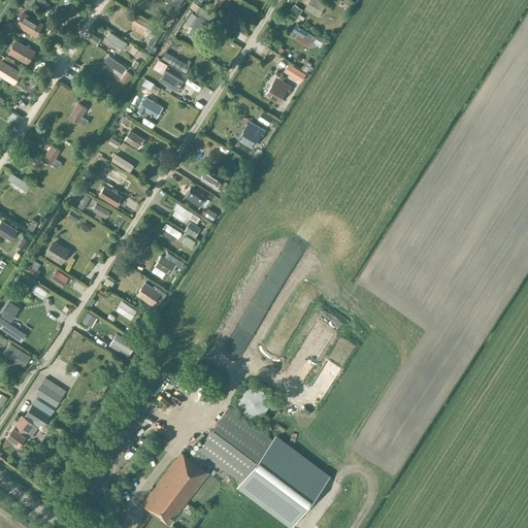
[(48,0),(38,0),(45,8),(52,3),(48,0)]
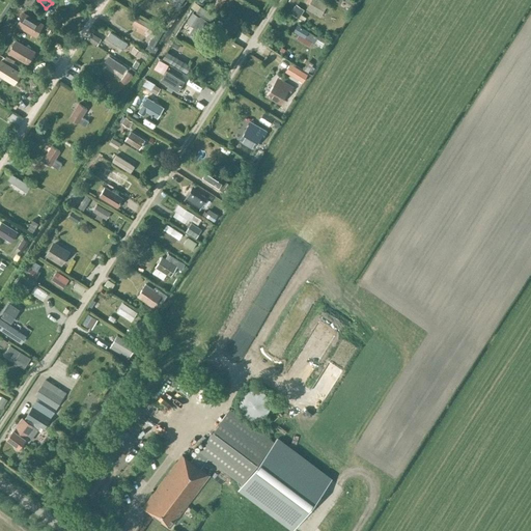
[(289,0),(285,0),(282,6),(287,9),(292,2),(289,0)]
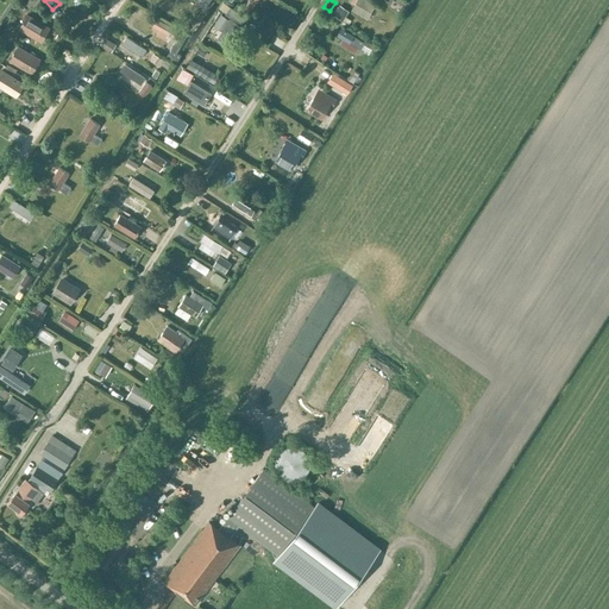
[(356,2),(352,8),(370,18),(378,4),(371,0),(352,0),(352,1),(356,2)]
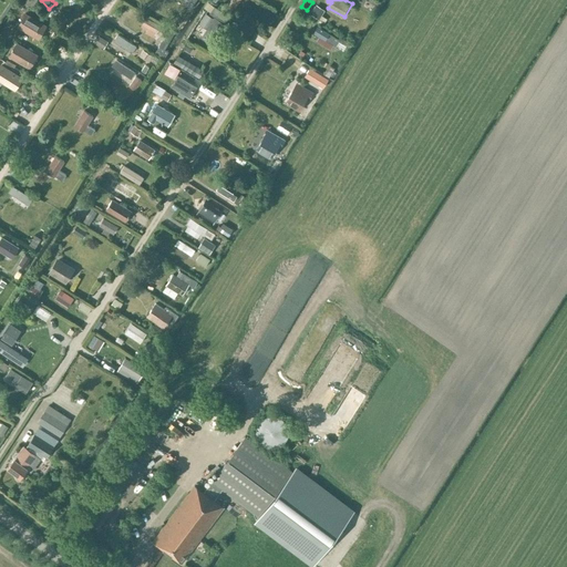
[(319,12),(322,7),(316,2),(308,13),(321,22),(326,17),(319,12)]
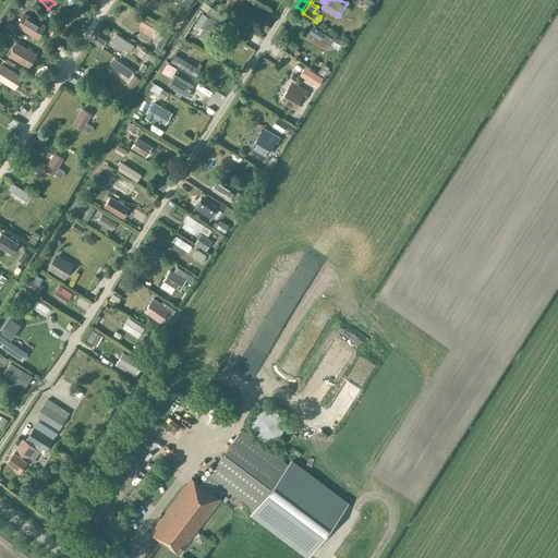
[(44,24),(25,13),(17,26),(36,37),(44,24)]
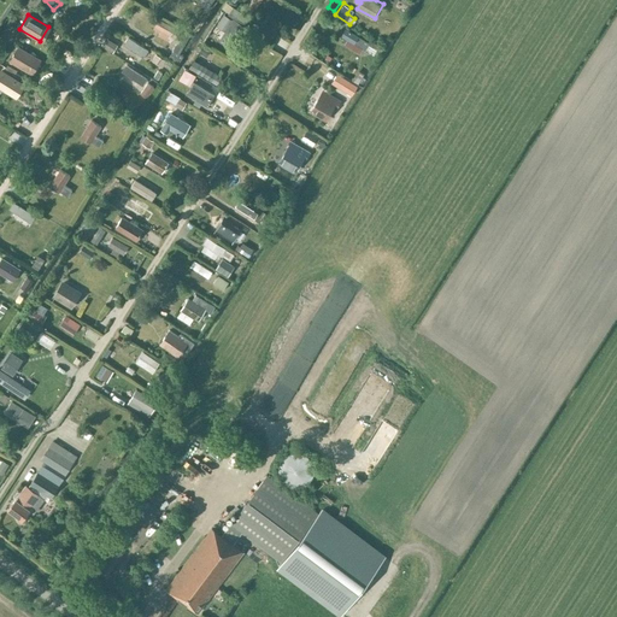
[(180,30),(159,18),(153,28),(160,33),(158,36),(170,43),(171,40),(176,42),(172,50),(174,50),(169,58),(178,64),(182,57),(178,54),(189,36),(180,31),(180,30)]
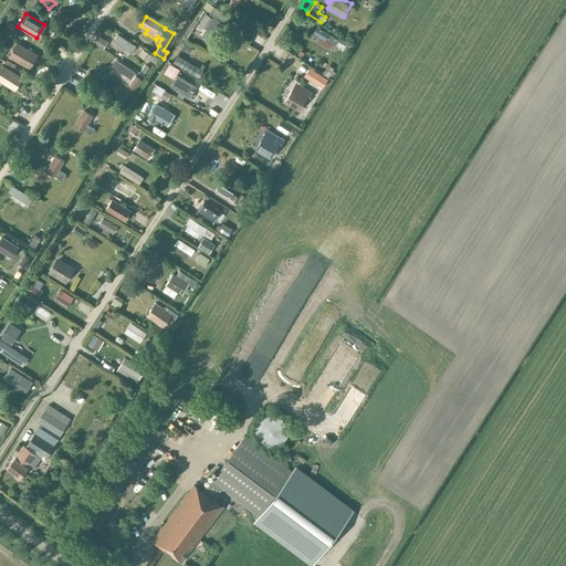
[(317,24),(314,31),(335,44),(338,38),(317,24)]
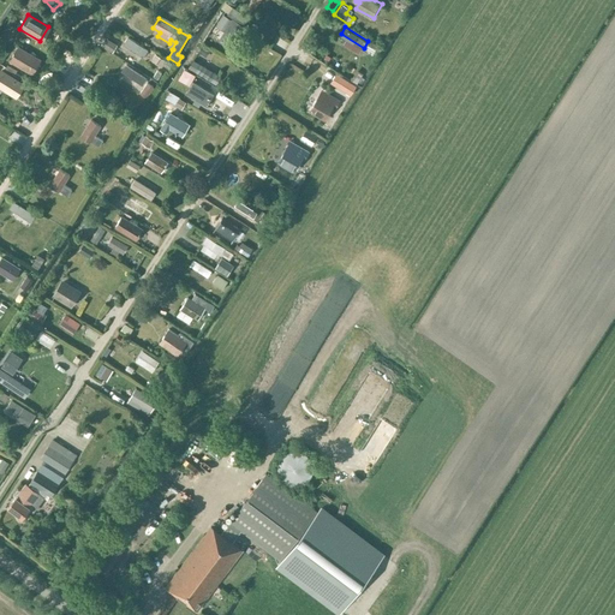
[(111,51),(115,42),(105,35),(99,42),(111,51)]
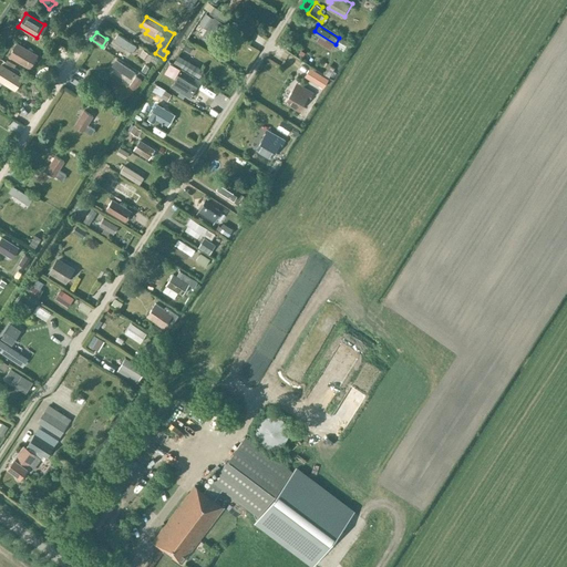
[(119,33),(114,40),(132,52),(136,44),(119,33)]
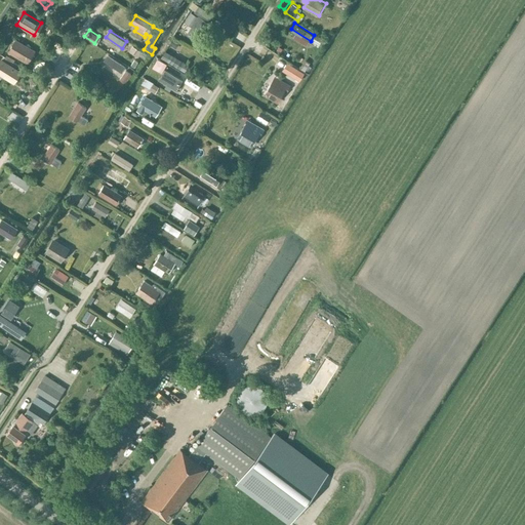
[(234,36),(243,42),(247,37),(237,31),(234,36)]
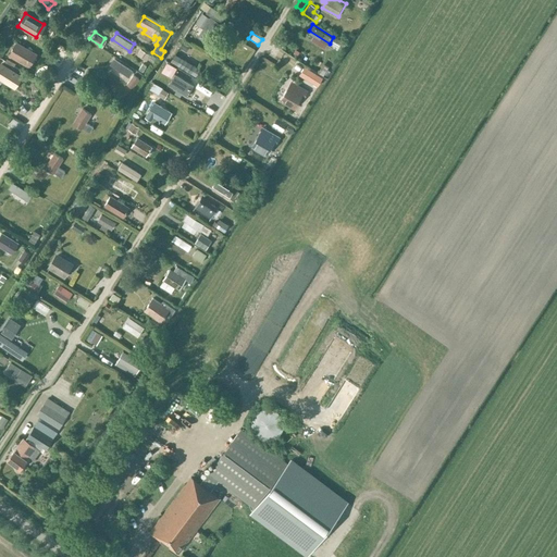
[(35,52),(17,42),(10,56),(27,66),(35,52)]
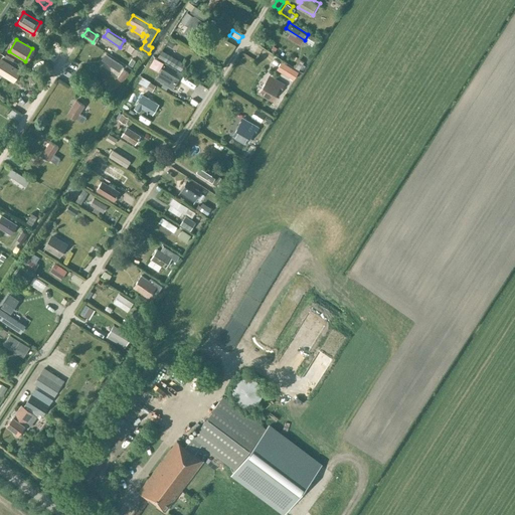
[(125,49),(135,54),(139,47),(129,42),(125,49)]
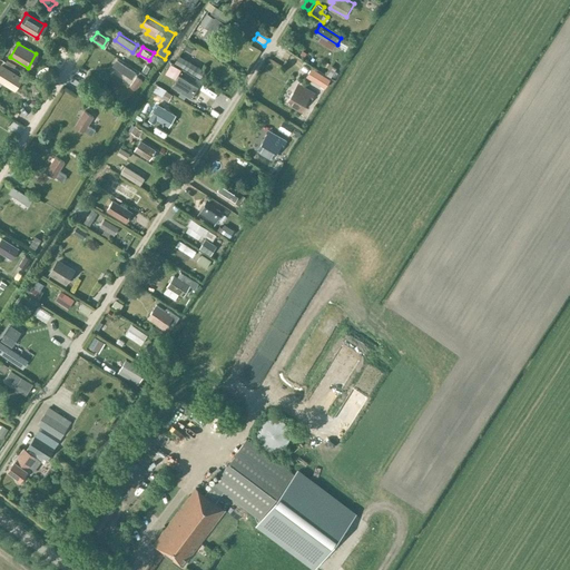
[(182,53),(176,61),(202,77),(206,69),(182,53)]
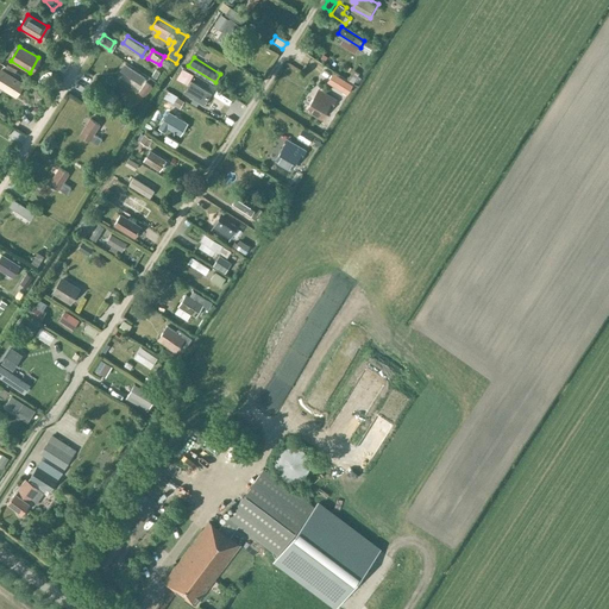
[(125,63),(120,70),(142,83),(146,76),(125,63)]
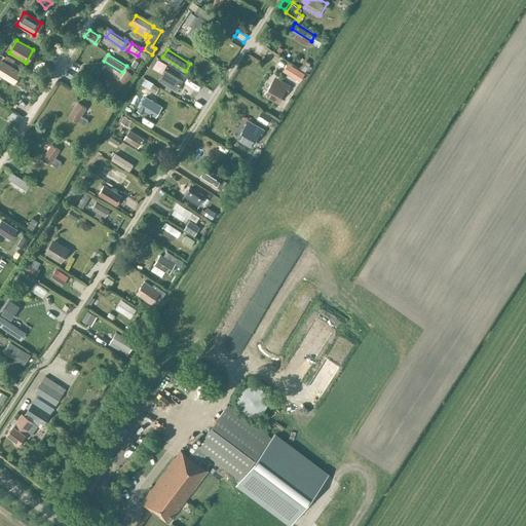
[(0,63),(0,74),(12,83),(20,72),(1,61),(0,63)]
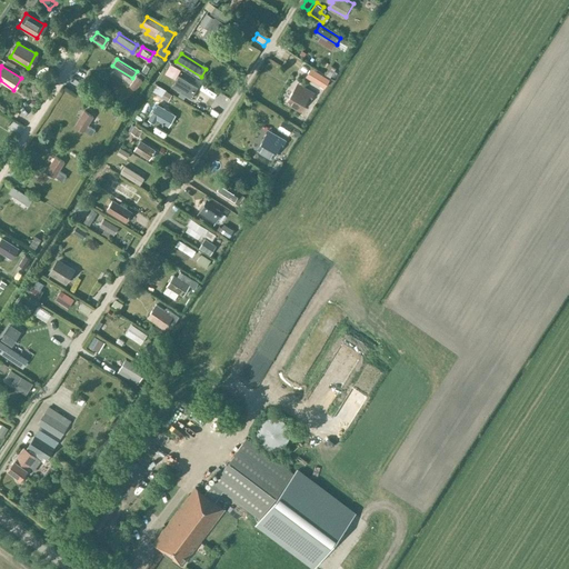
[(331,78),(330,78),(325,73),(315,68),(307,80),(323,91),(331,78)]
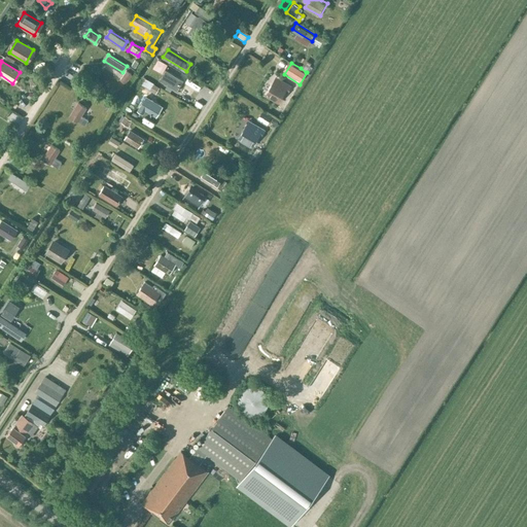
[(185,80),(167,69),(161,80),(178,91),(185,80)]
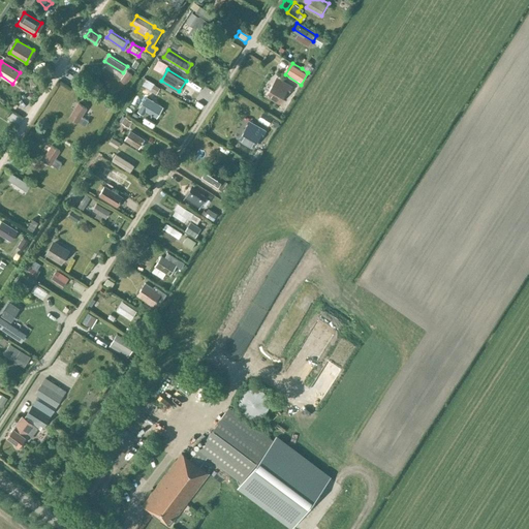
[(146,75),(142,81),(153,91),(158,86),(146,75)]
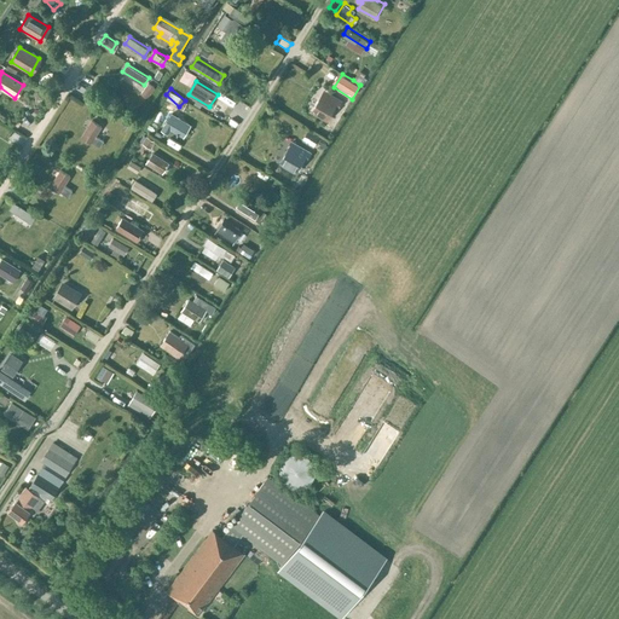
[(341,102),(331,96),(328,102),(320,98),(312,111),(327,120),(334,106),(337,109),(341,102)]
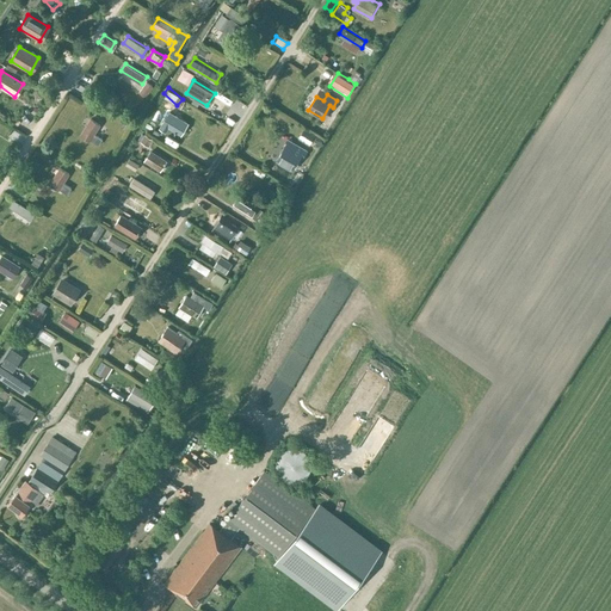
[(160,129),(166,133),(168,128),(180,135),(185,128),(173,121),(177,113),(171,110),(160,129)]
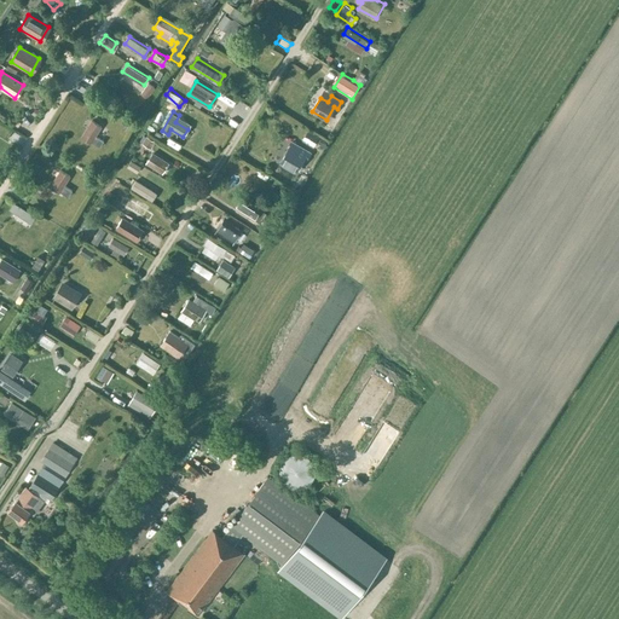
[(102,127),(91,120),(80,137),(91,144),(92,143),(99,148),(103,142),(96,137),(102,127)]
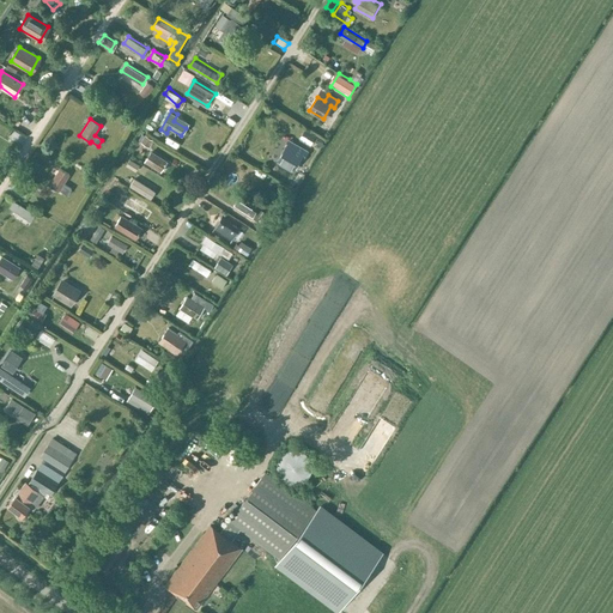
[(316,135),(304,129),(298,140),(309,146),(316,135)]
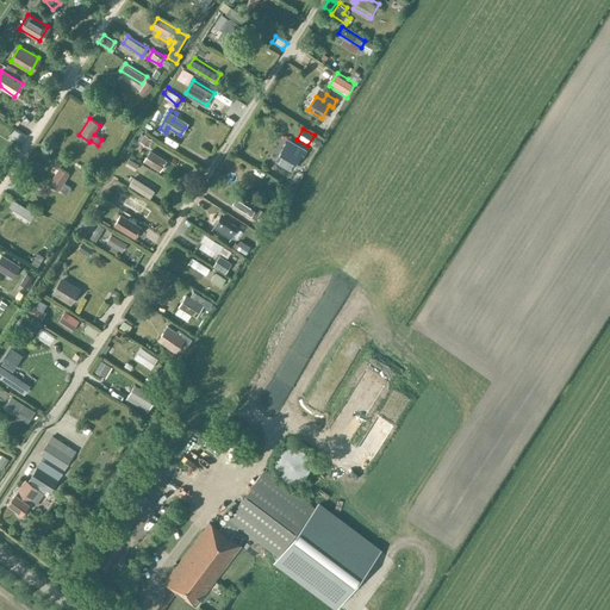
[(305,151),(296,145),(292,151),(285,148),(277,161),(291,169),(299,156),(302,157),(305,151)]
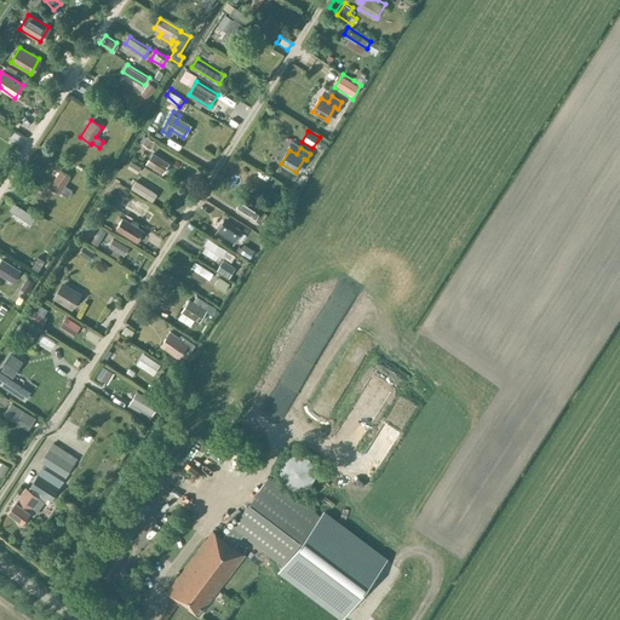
[(168,165),(153,154),(147,162),(164,173),(168,165)]
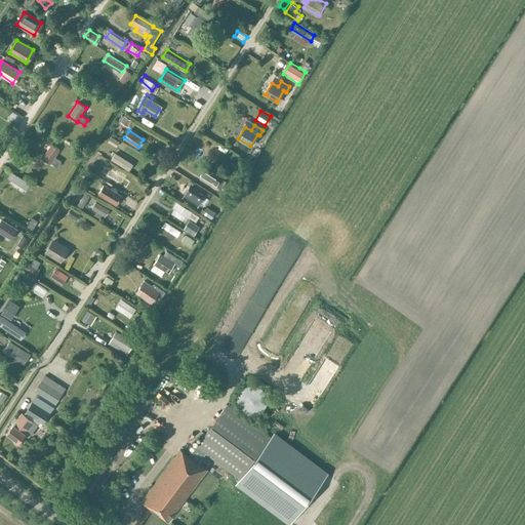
[(54,158),(59,150),(52,146),(43,159),(50,164),(51,163),(57,167),(62,162),(54,158)]
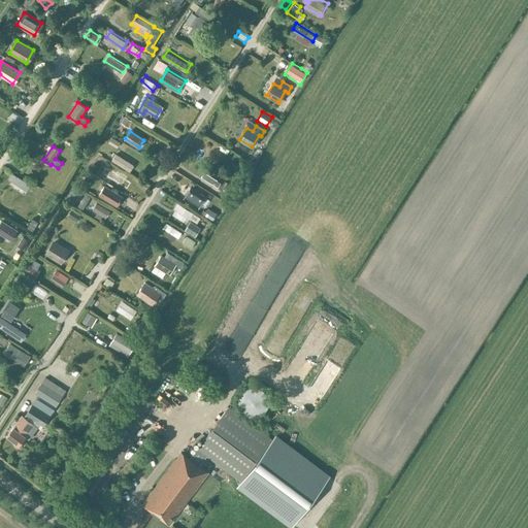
[(102,146),(99,150),(107,156),(109,153),(102,146)]
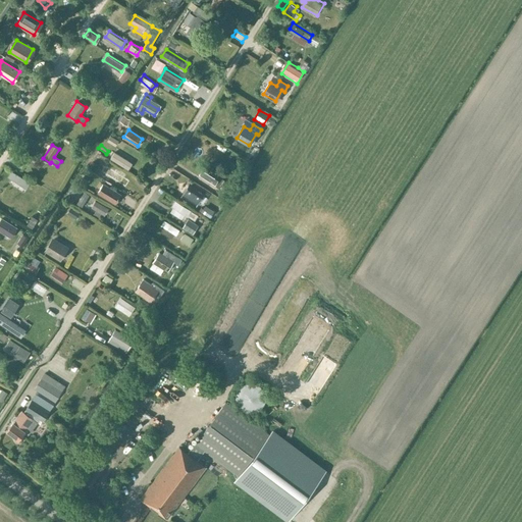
[(135,160),(116,150),(111,158),(129,169),(135,160)]
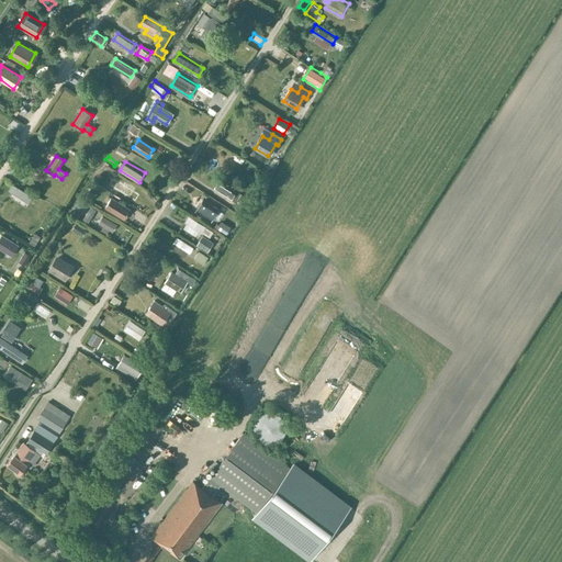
[(104,165),(99,172),(111,180),(116,171),(104,165)]
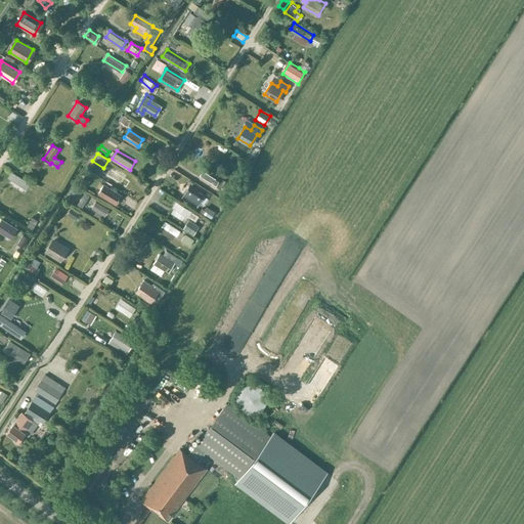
[(124,175),(106,166),(101,177),(119,186),(124,175)]
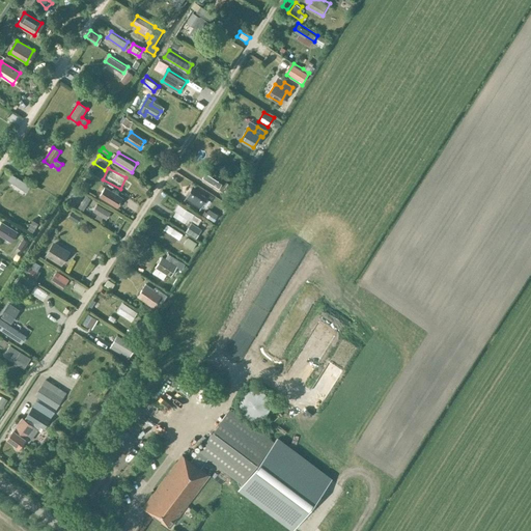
[(224,178),(207,168),(201,178),(217,189),(218,188),(223,192),(228,183),(223,179),(224,178)]
